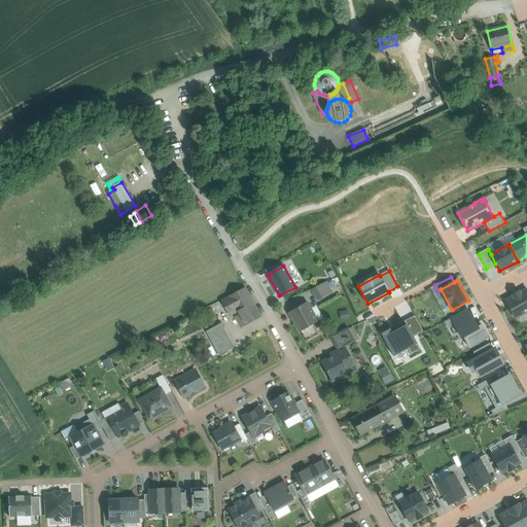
[(326,282),(320,285),(326,295),(331,292),(326,282)]
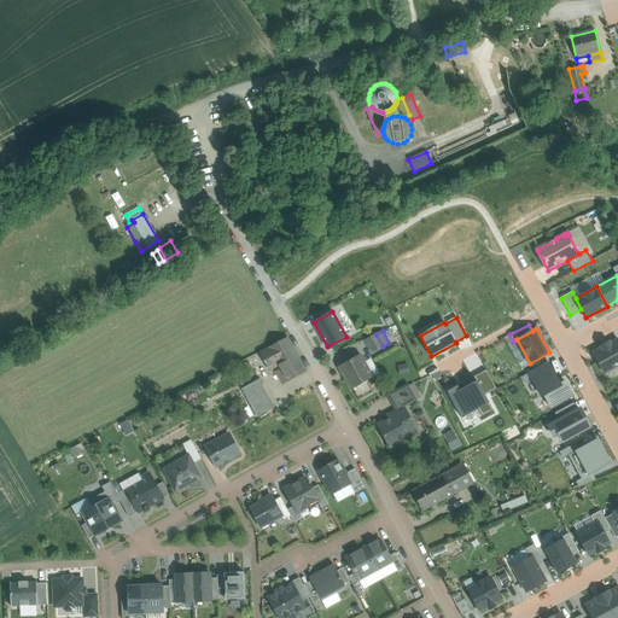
[(375,334),(365,340),(372,353),(383,347),(375,334)]
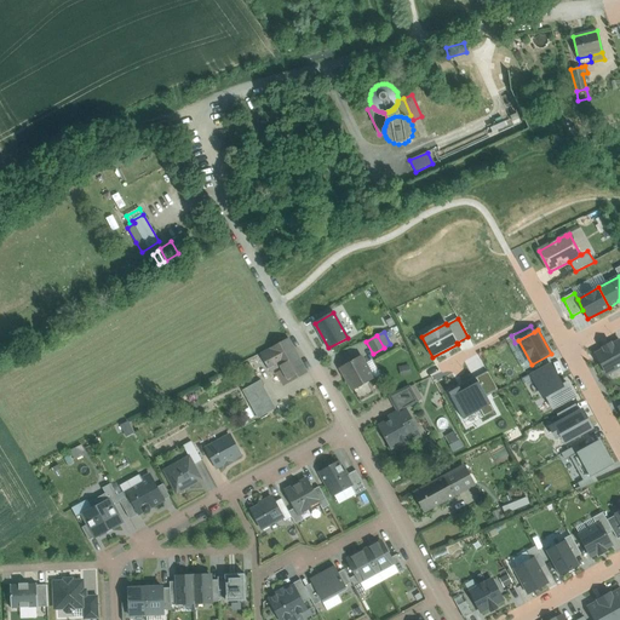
[(306,372),(288,339),(271,348),(281,365),(283,371),(290,382),(306,372)]
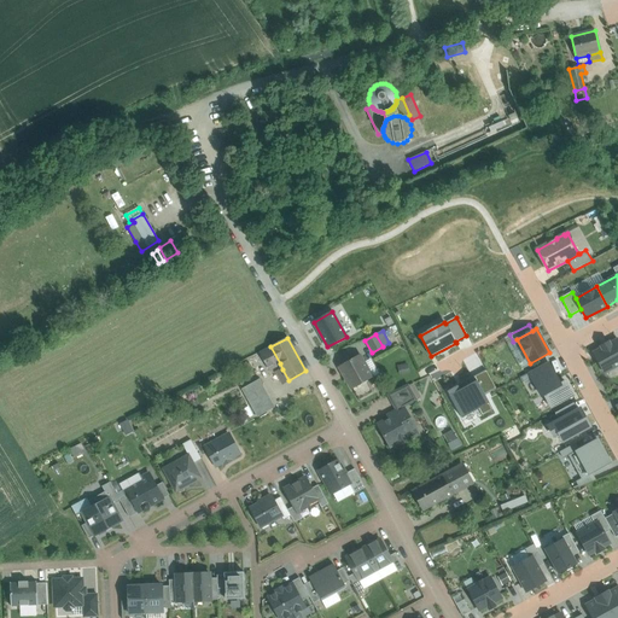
[(602,349),(594,354),(605,373),(617,366),(617,339),(610,345),(608,343),(601,347),(602,349)]
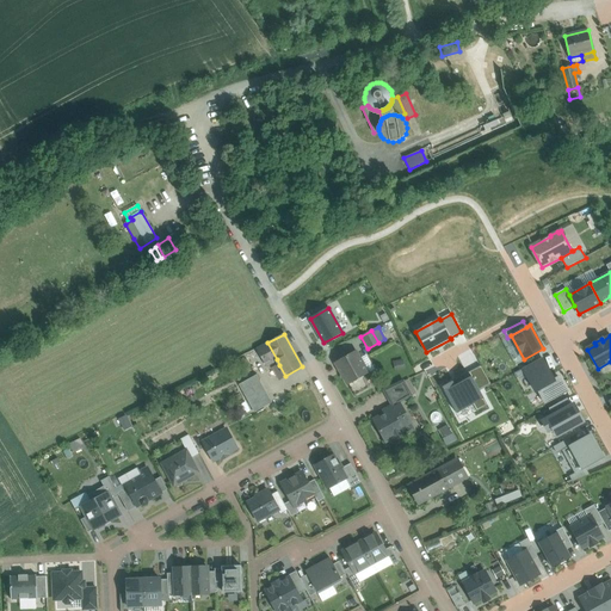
[(277,359),(267,343),(258,349),(267,365),(277,359)]
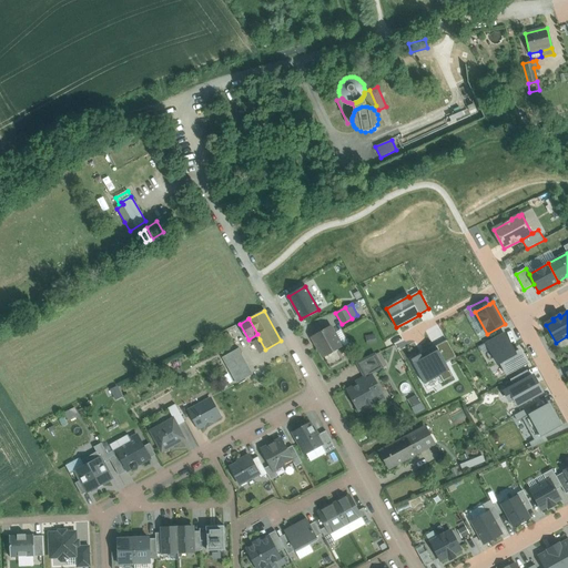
[(331,326),(312,337),(324,358),(325,357),(337,351),(343,347),(335,333),(331,326)]
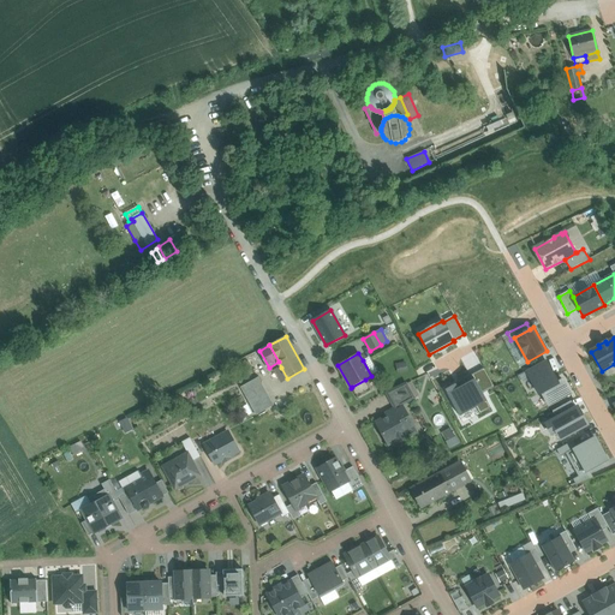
[(363,360),(371,376),(376,372),(368,358),(363,360)]
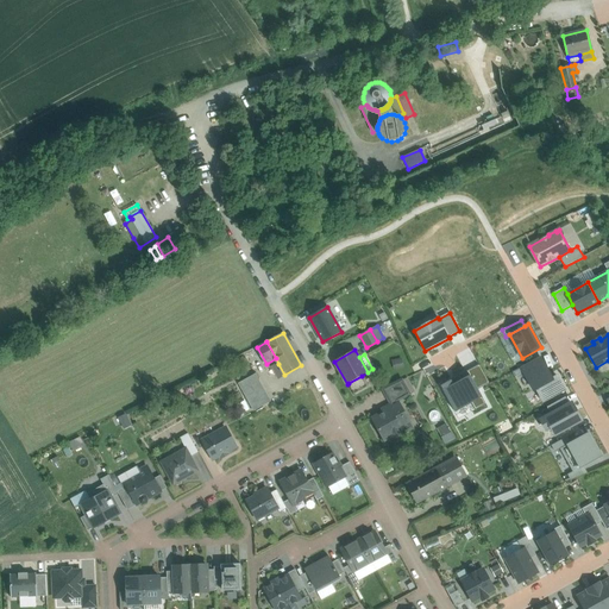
[(521,368),(526,376),(544,365),(540,357),(521,368)]
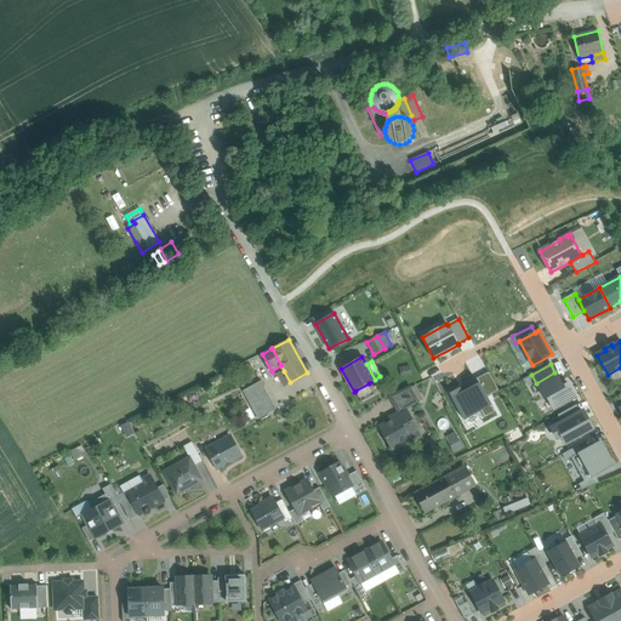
[(284,371),(278,375),(284,386),(290,382),(284,371)]
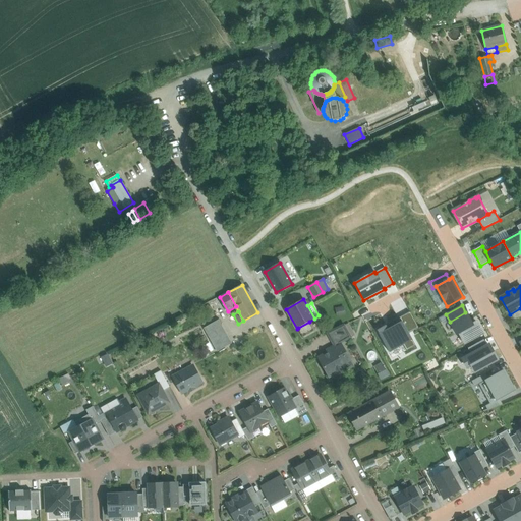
[(402,321),(409,334),(419,329),(410,312),(400,317),(402,322),(402,321)]
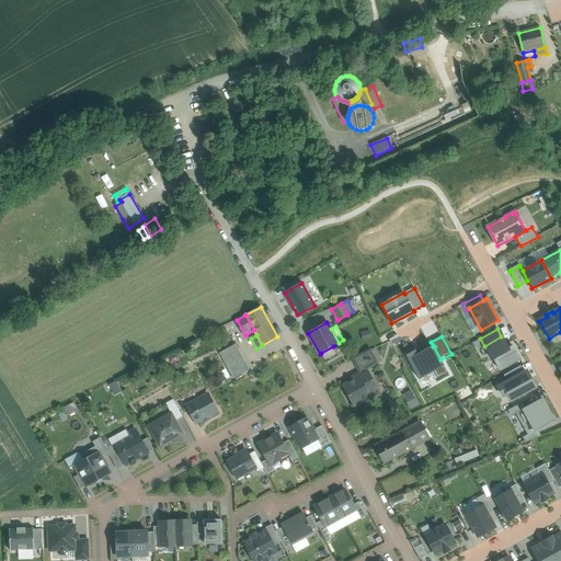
[(508,348),(501,336),(484,346),(492,359),(494,358),(501,369),(521,359),(513,346),(508,348)]
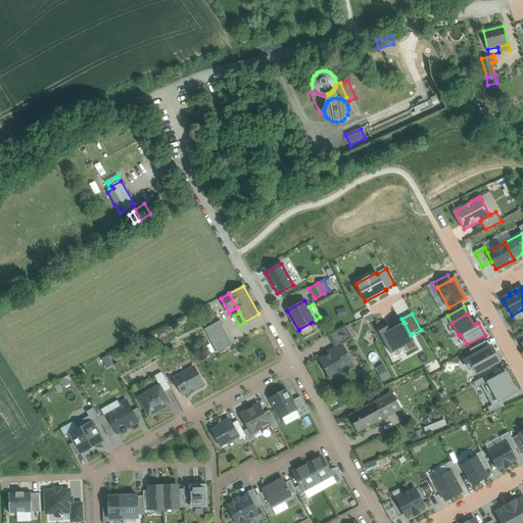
[(387,327),(379,331),(391,353),(405,346),(415,341),(411,335),(403,322),(403,323),(389,330),(387,327)]
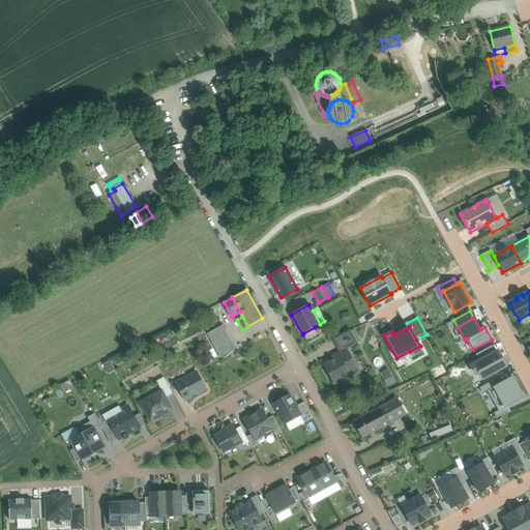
[(231,343),(223,327),(208,334),(217,350),(231,343)]
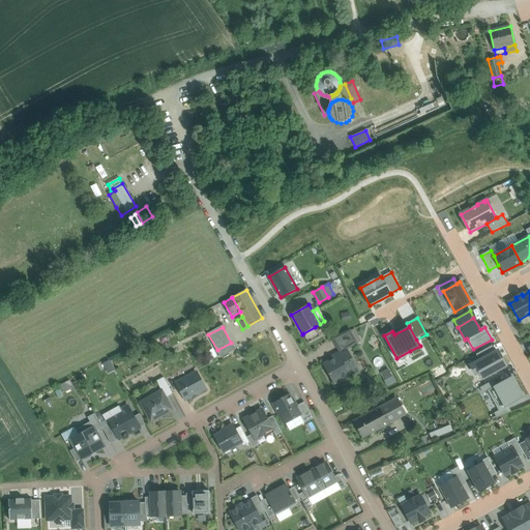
[(315,327),(303,333),(308,343),(320,336),(315,327)]
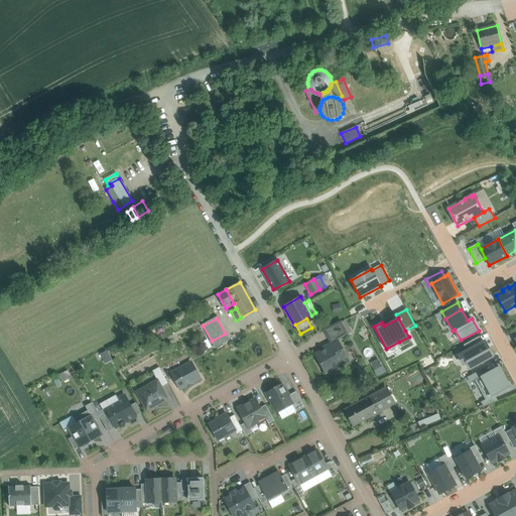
[(341,321),(325,330),(329,337),(344,329),(341,321)]
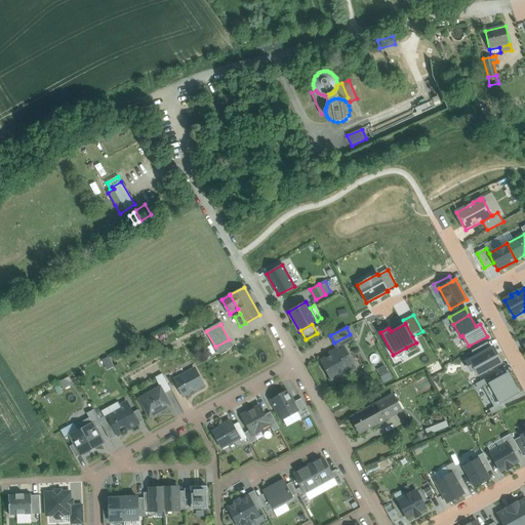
[(350,334),(334,342),(337,349),(354,339),(350,334)]
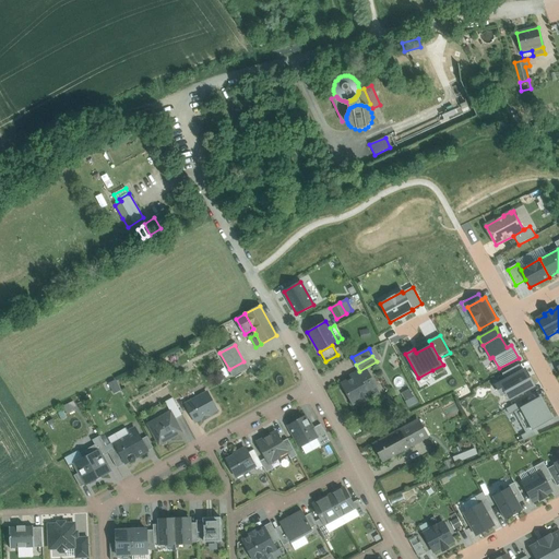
[(244,361),(229,369),(234,376),(248,368),(244,361)]
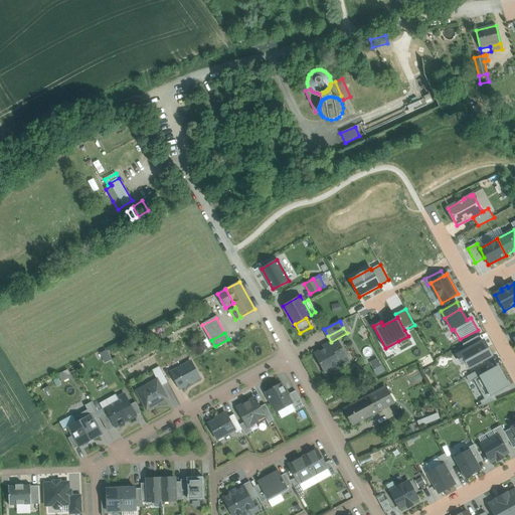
[(411,342),(408,336),(398,341),(402,347),(411,342)]
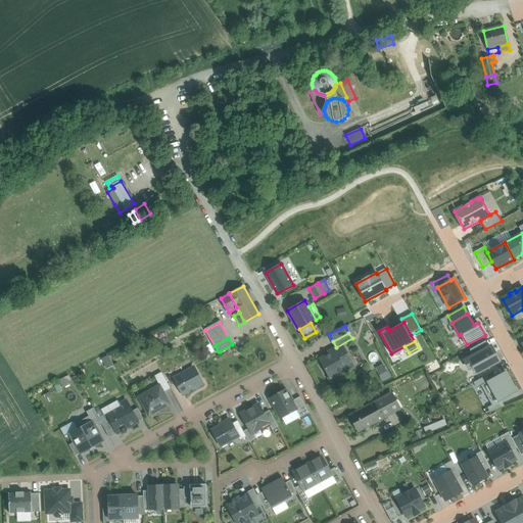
[(470,350),(473,355),(489,347),(485,341),(470,350)]
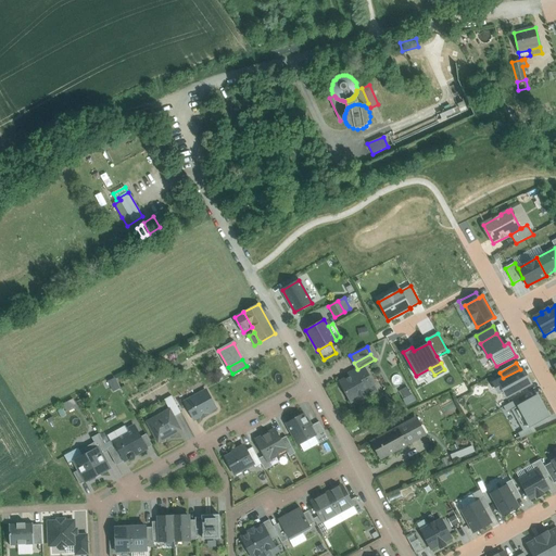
[(352,376),(340,382),(351,402),(357,399),(358,401),(368,395),(365,389),(373,384),(374,384),(365,368),(359,371),(357,369),(351,373),(352,376)]
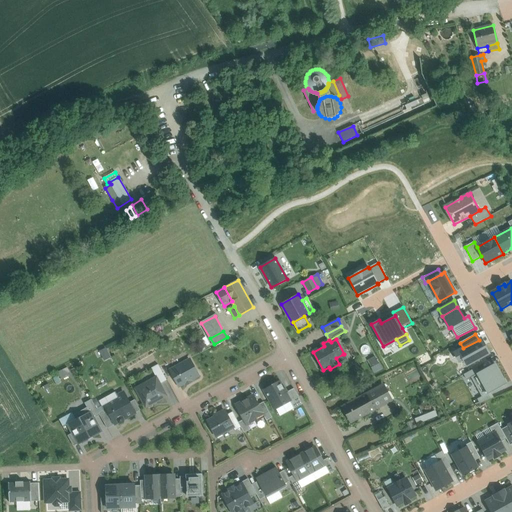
[(489,354),(481,339),(479,340),(463,348),(454,353),(459,362),(463,359),(467,366),(489,354)]
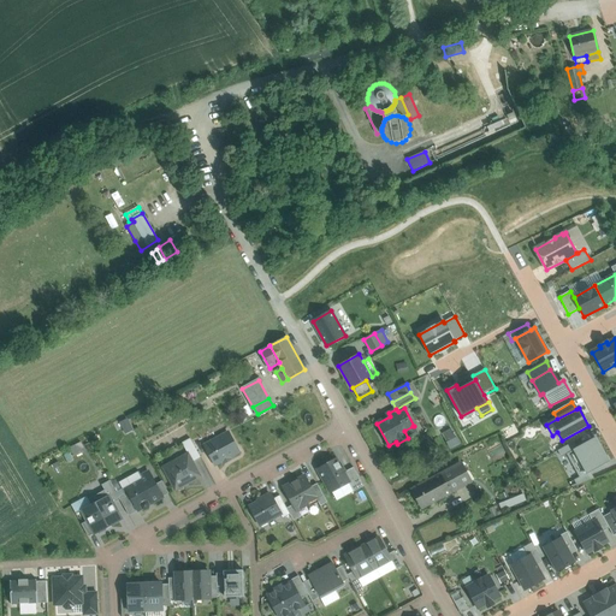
[(126,418),(116,422),(122,434),(132,430),(126,418)]
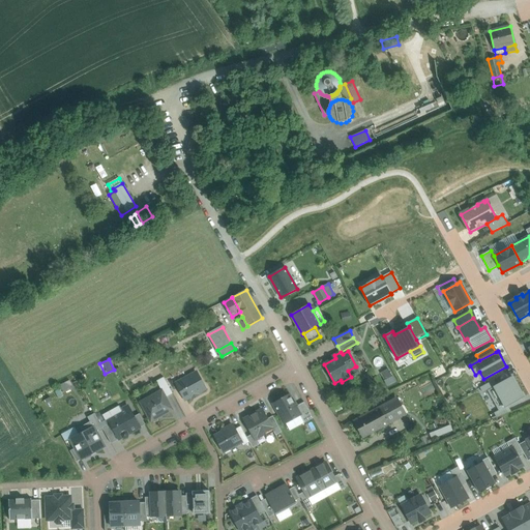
[(348,371),(351,377),(358,373),(355,366),(348,371)]
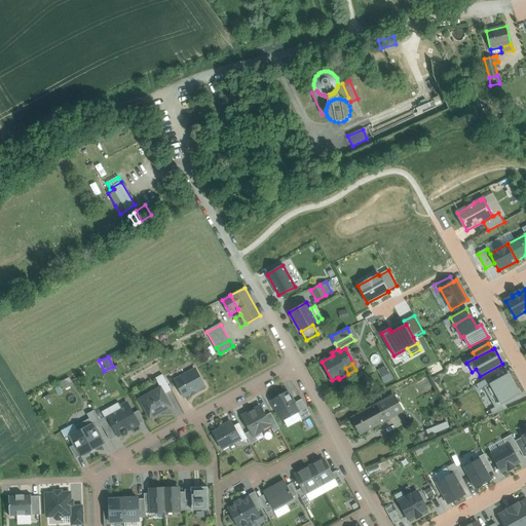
[(386,366),(378,369),(383,381),(391,378),(386,366)]
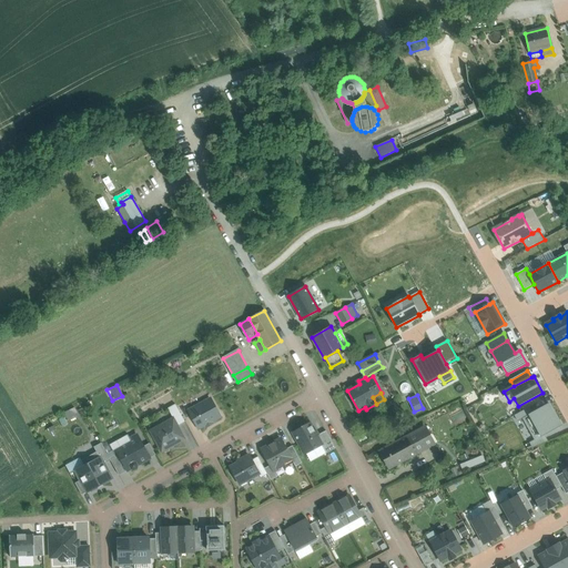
[(211,397),(188,409),(198,429),(204,427),(205,429),(214,425),(213,423),(222,417),(211,397)]
